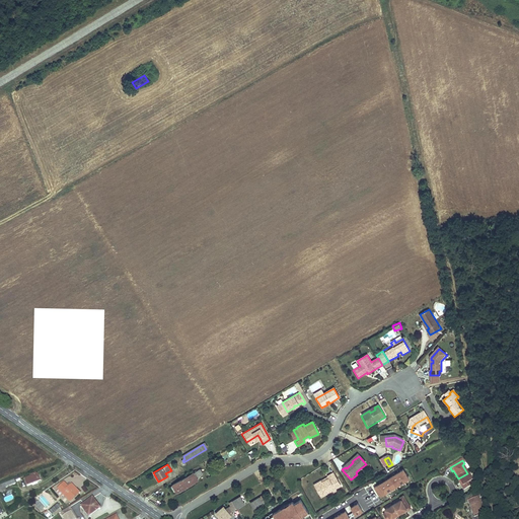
[(204,473),(201,468),(172,486),(177,493),(199,479),(198,477),(204,473)]
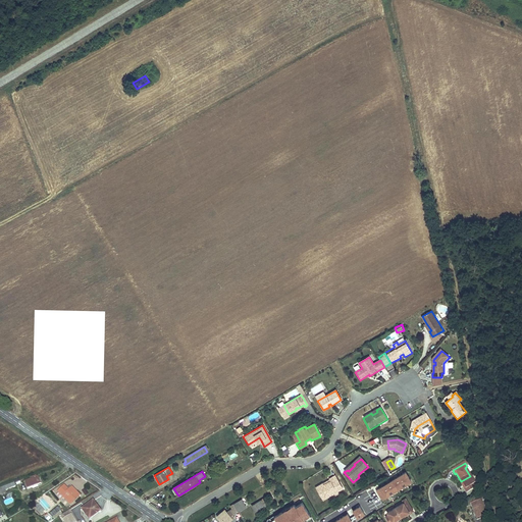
[(411,482),(405,473),(376,490),(381,500),(411,482)]
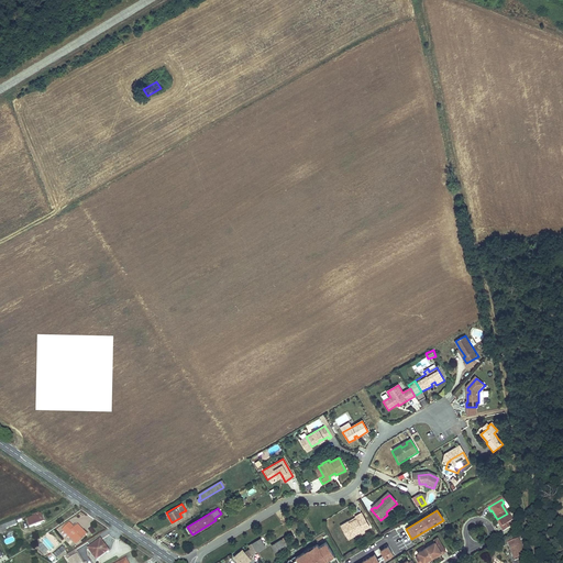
[(348,522),(340,527),(349,541),(357,536),(363,531),(367,529),(363,522),(365,521),(361,514),(354,518),(355,519),(349,523),(348,522)]
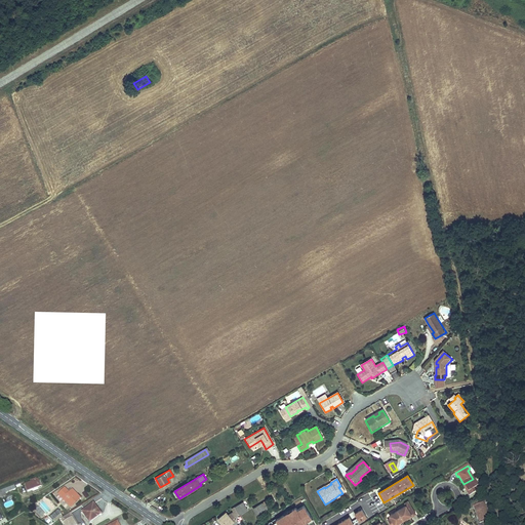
[(473,479),(463,484),(466,487),(469,492),(468,493),(470,496),(478,491),(476,488),(478,487),(473,479)]
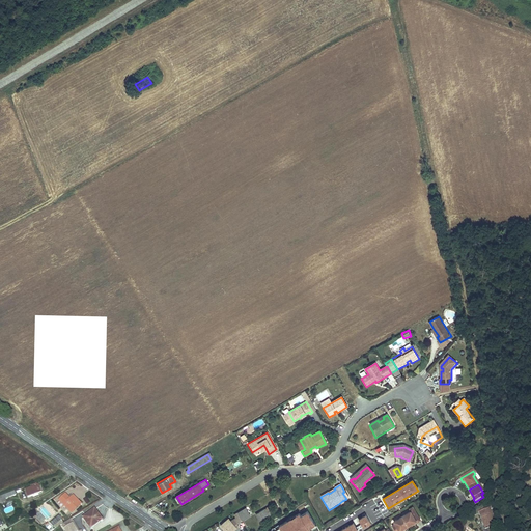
[(39,487),(26,493),(29,499),(34,497),(33,495),(42,492),(39,487)]
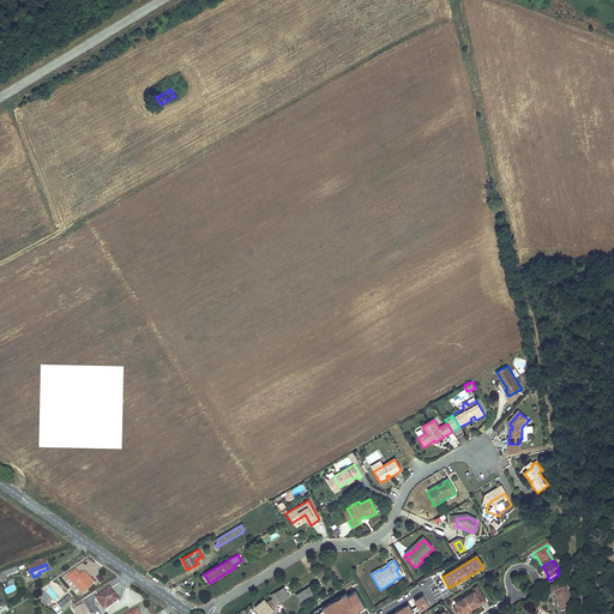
[(18,571),(0,577),(0,581),(19,575),(18,571)]
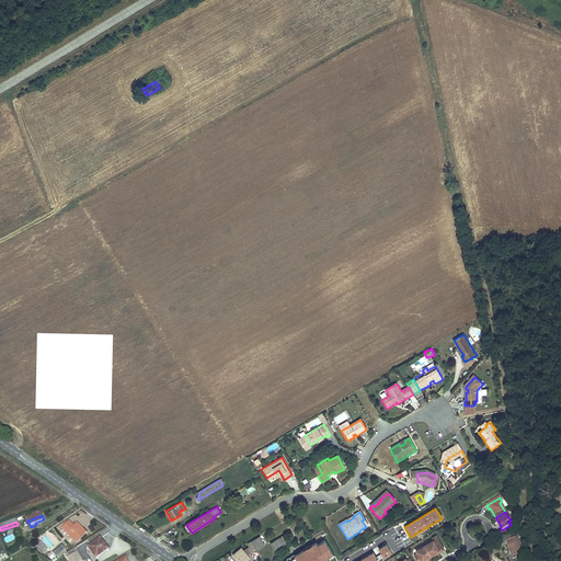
[(65,526),(61,529),(63,530),(60,533),(65,538),(68,536),(76,542),(86,533),(77,524),(73,528),(68,523),(65,526)]
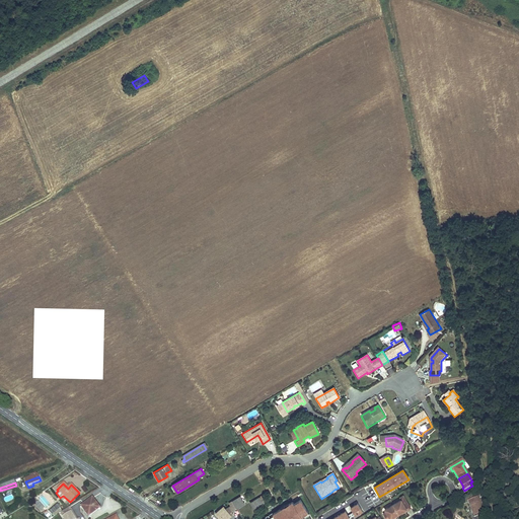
[(51,504),(58,500),(51,490),(45,494),(51,504)]
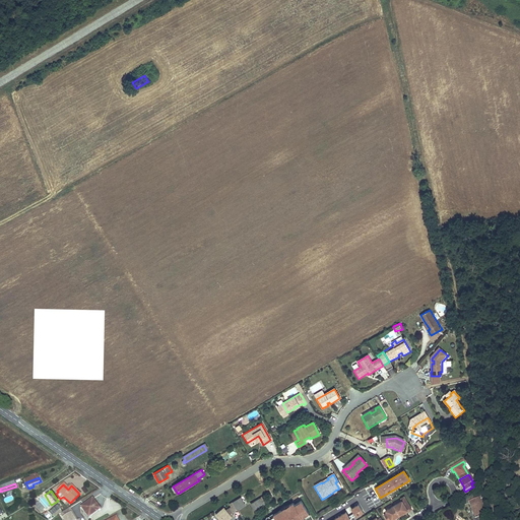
[(93,497),(80,506),(88,517),(101,509),(93,497)]
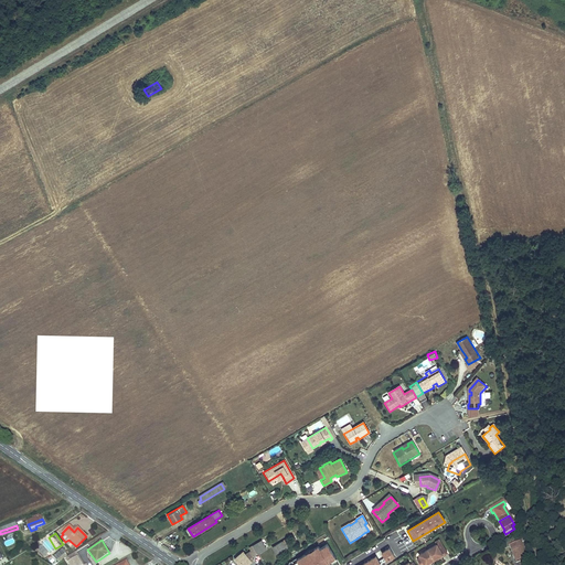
[(427,550),(434,560),(437,557),(443,554),(444,555),(447,553),(438,540),(435,542),(436,544),(430,547),(427,550)]
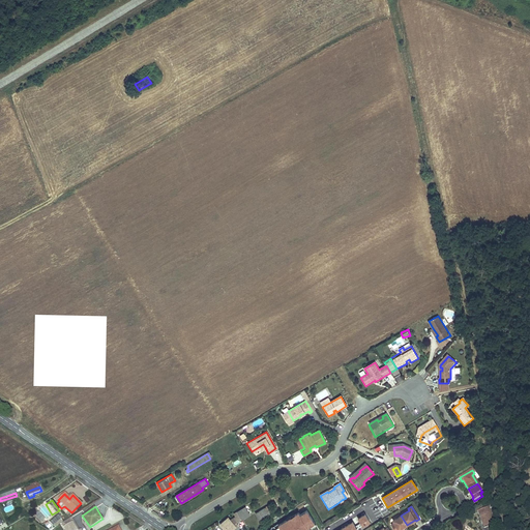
[(247,507),(238,512),(242,520),(252,514),(247,507)]
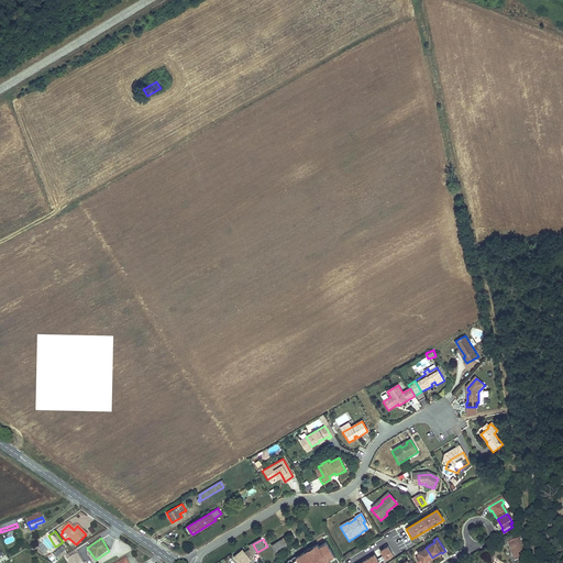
[(286,545),(285,543),(283,544),(280,541),(271,547),(274,553),(286,545)]
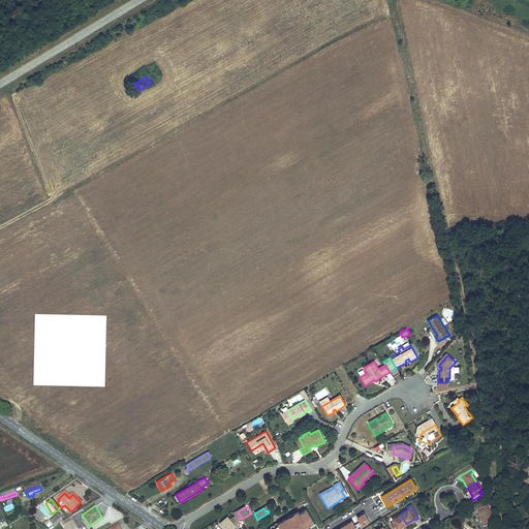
[(294,515),(271,528),(306,528),(315,524),(307,509),(300,512),(299,511),(294,514),(294,515)]
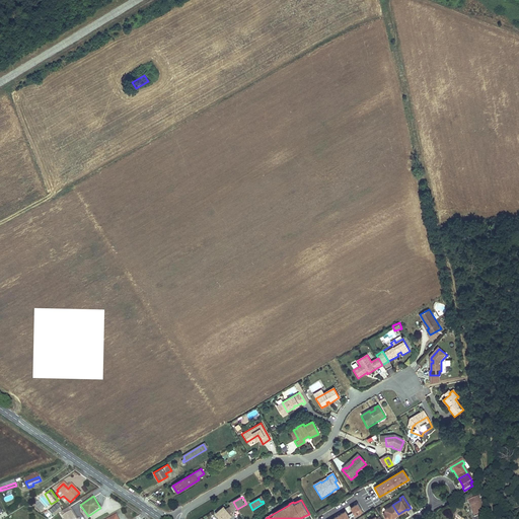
[(38,502),(34,505),(41,511),(44,508),(38,502)]
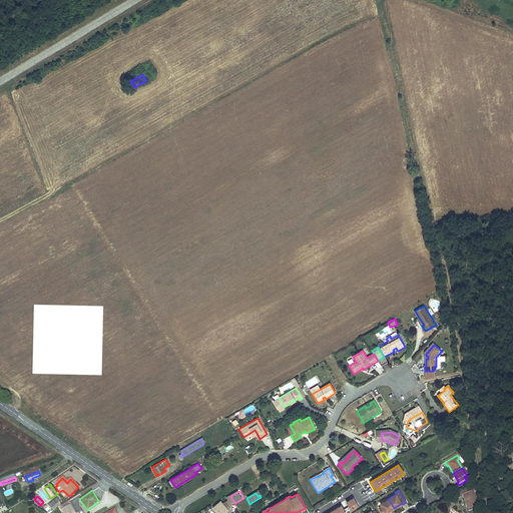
[(215,508),(216,510),(219,512),(224,512),(229,509),(227,507),(234,503),(230,496),(228,497),(230,501),(224,504),(222,501),(215,508)]
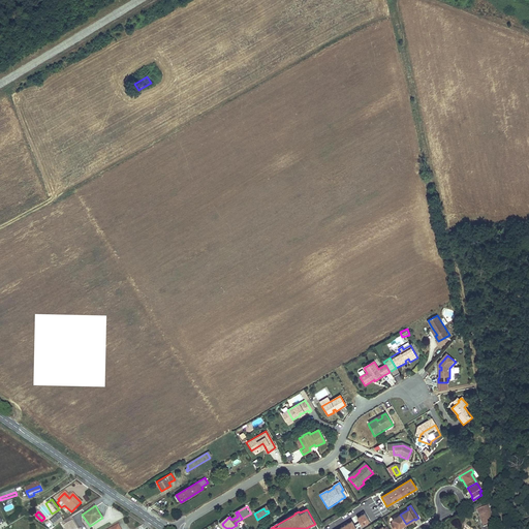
[(478,516),(483,526),(493,523),(490,511),(478,516)]
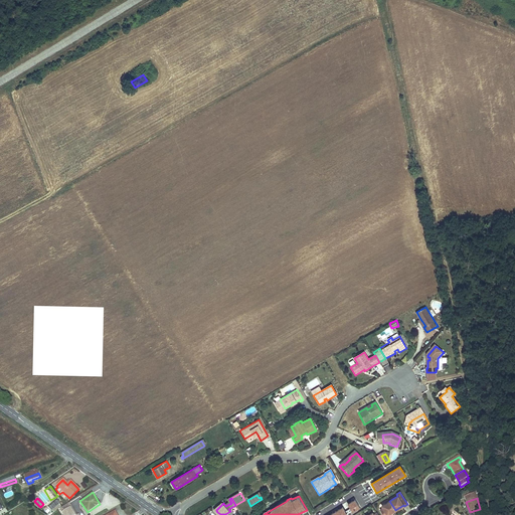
[(52,511),(60,503),(57,499),(48,507),(52,511)]
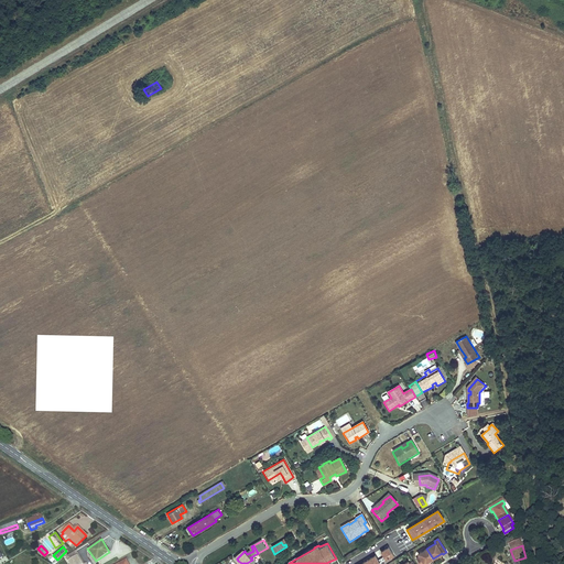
[(379,563),(380,563),(379,563),(386,560),(393,555),(388,548),(380,552),(383,556),(377,561),(375,556),(360,563),(379,563)]
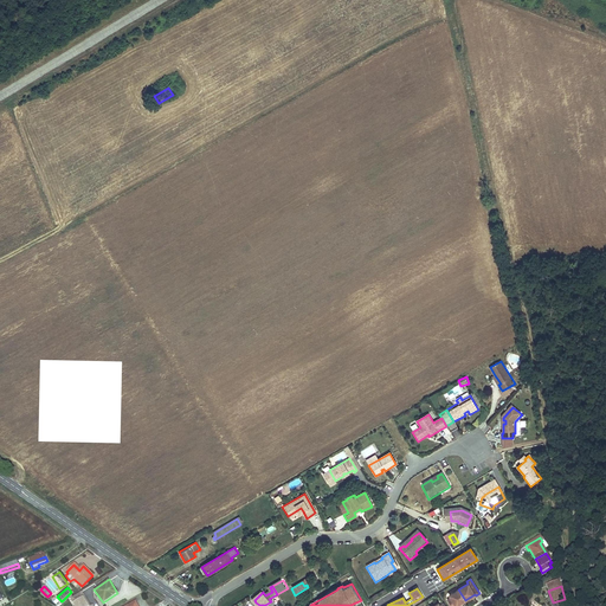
[(447,600),(450,605),(455,605),(462,603),(465,600),(458,590),(456,592),(449,595),(451,598),(447,600)]
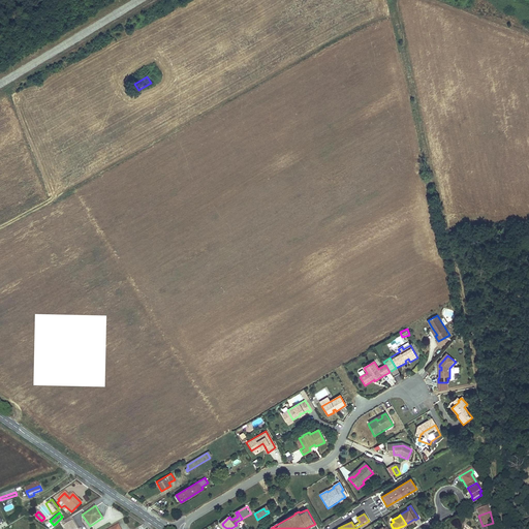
[(61,523),(64,528),(82,528),(81,528),(80,528),(71,517),(61,523)]
